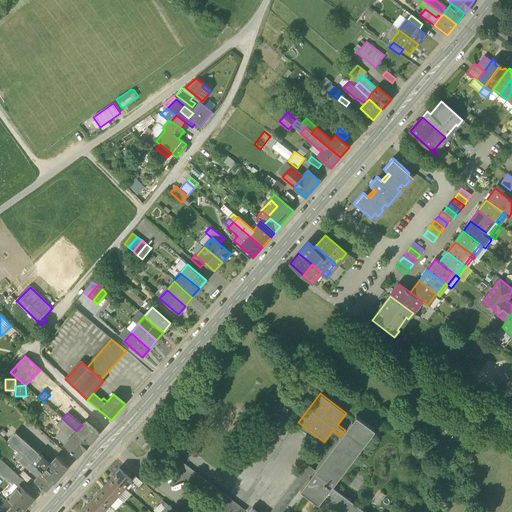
[(318,503),(320,501),(331,487),(374,429),(356,416),(345,430),(340,436),(315,470),(308,478),(300,490),(318,503)]
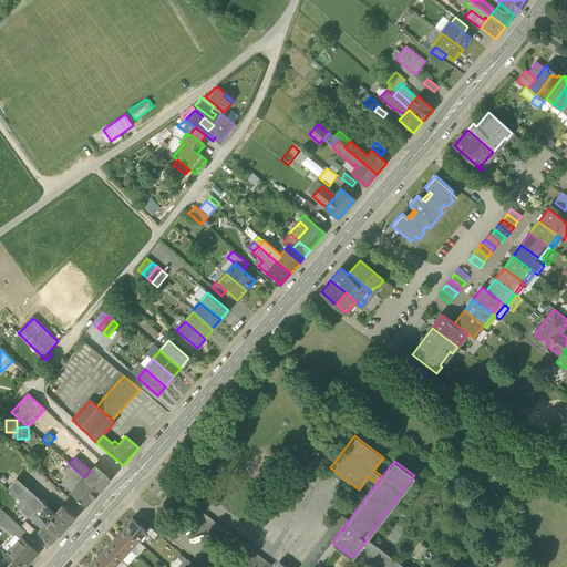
[(62,485),(71,492),(84,477),(69,463),(63,471),(70,476),(62,485)]
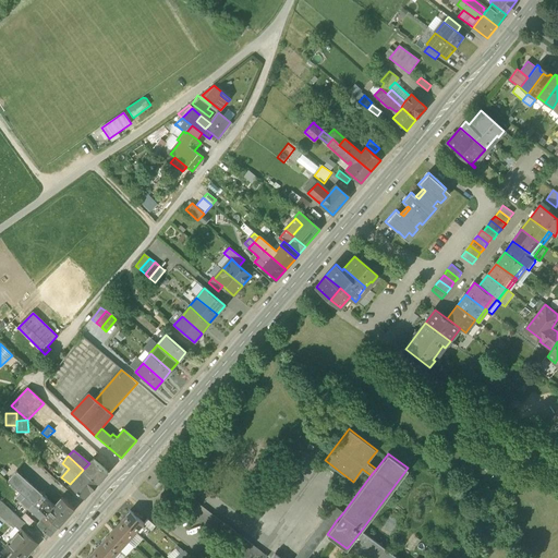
[(93,459),(89,463),(83,470),(98,483),(108,472),(93,459)]
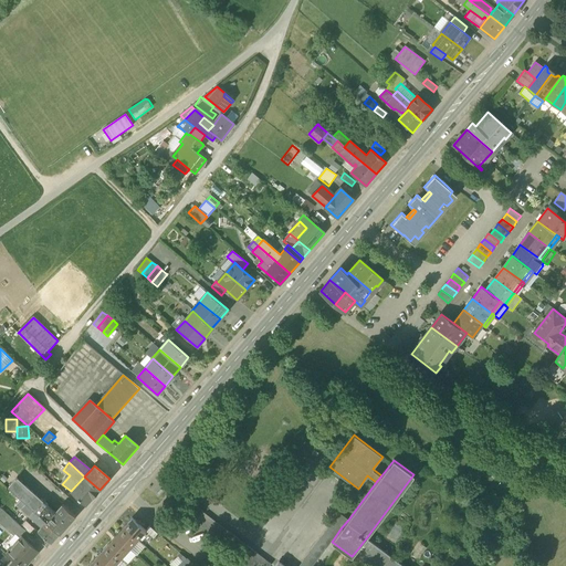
[(86,505),(100,490),(84,477),(71,491),(86,505)]
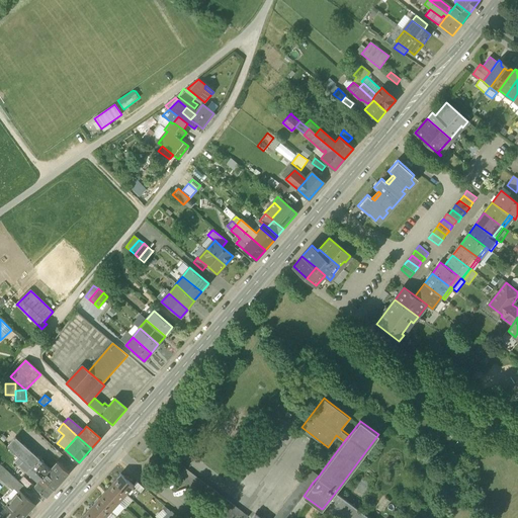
[(24,460),(42,478),(48,472),(36,462),(39,459),(15,437),(7,446),(19,456),(24,460)]
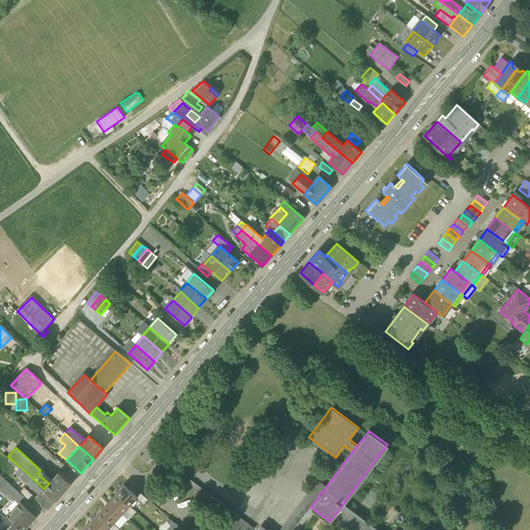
[(20,477),(25,471),(20,467),(15,472),(20,477)]
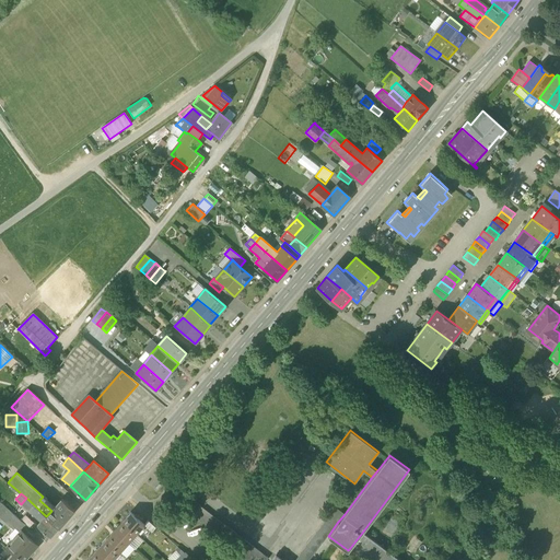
[(51,511),(55,506),(43,497),(39,500),(51,511)]
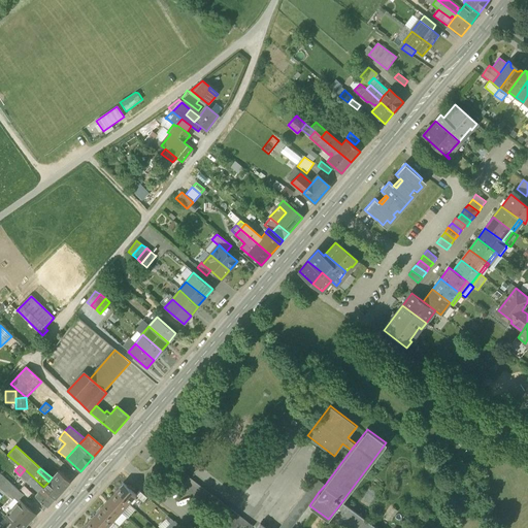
[(20,475),(39,492),(43,487),(25,469),(20,475)]
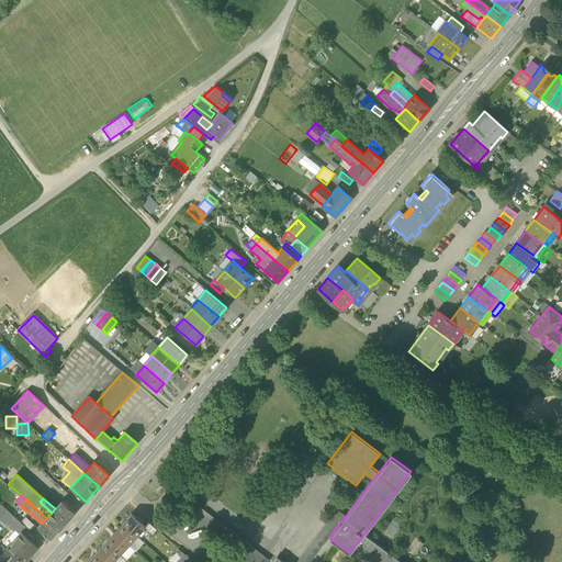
[(55,508),(52,513),(46,518),(59,530),(75,513),(62,501),(55,508)]
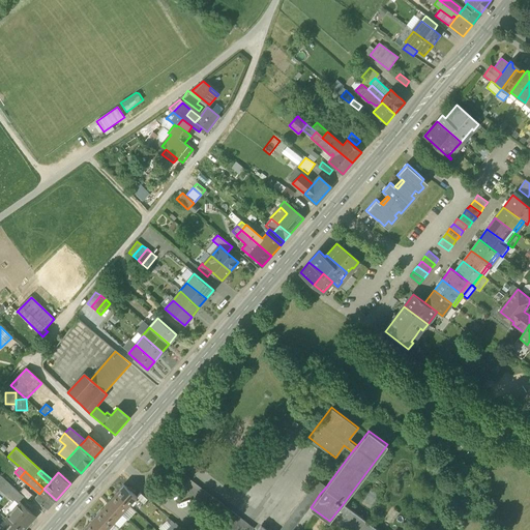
[(179,489),(183,493),(192,481),(187,478),(179,489)]
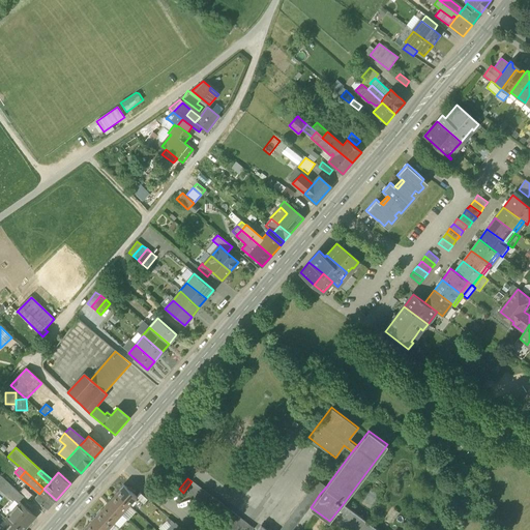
[(311,489),(319,495),(326,487),(318,480),(311,489)]
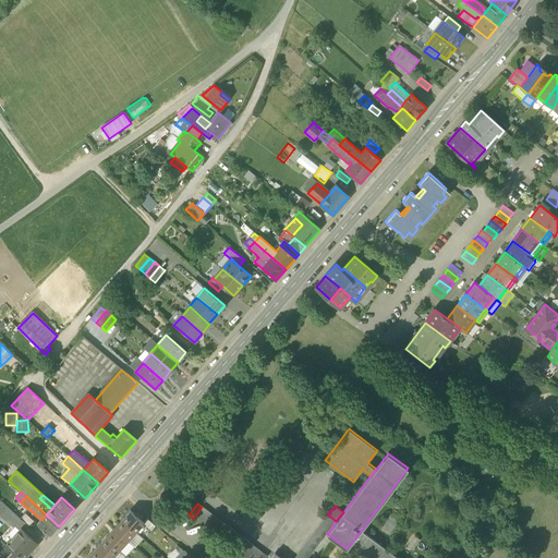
[(244,557),(254,557),(259,550),(202,507),(193,519),(244,557)]
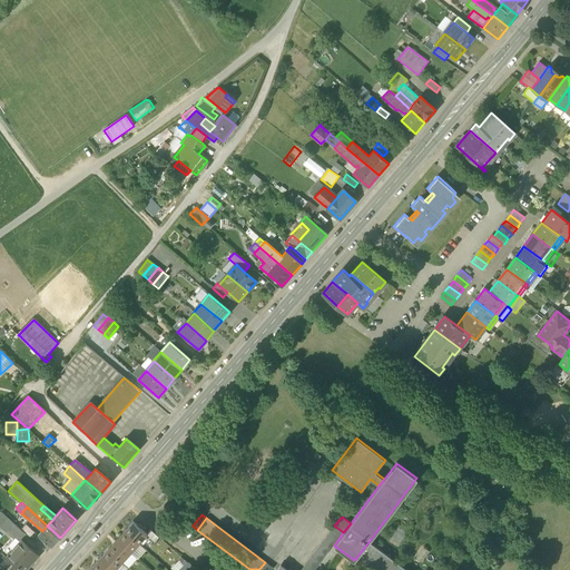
[(8,519),(0,528),(18,543),(26,534),(8,519)]
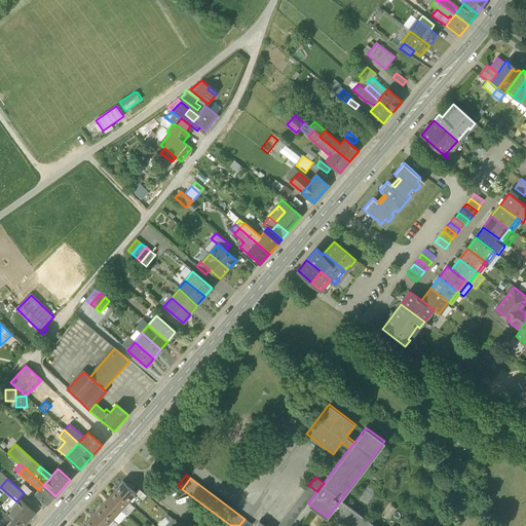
[(122,482),(115,490),(127,501),(135,493),(122,482)]
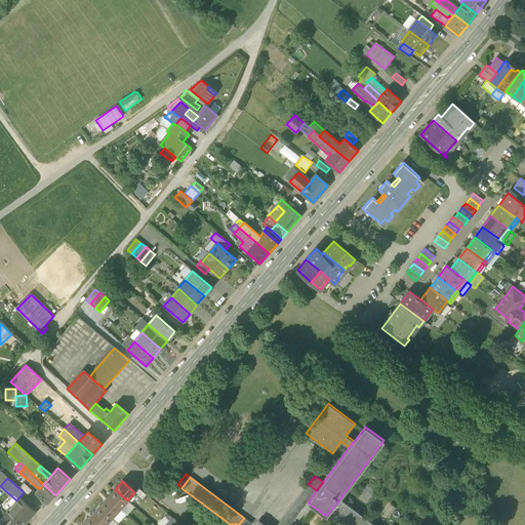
[(19,488),(28,494),(32,490),(24,483),(19,488)]
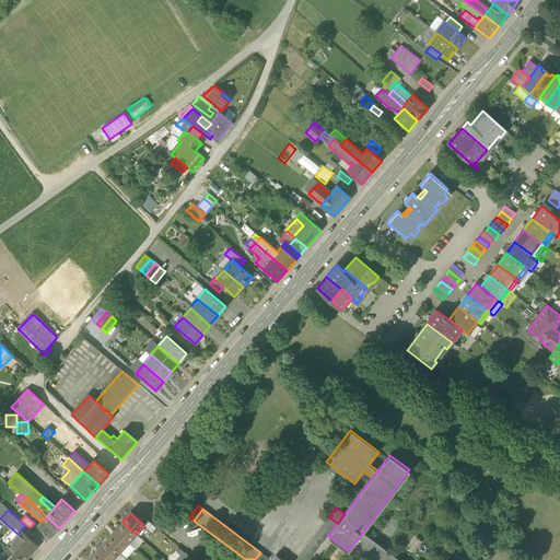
[(50,538),(59,528),(46,516),(42,522),(37,526),(50,538)]
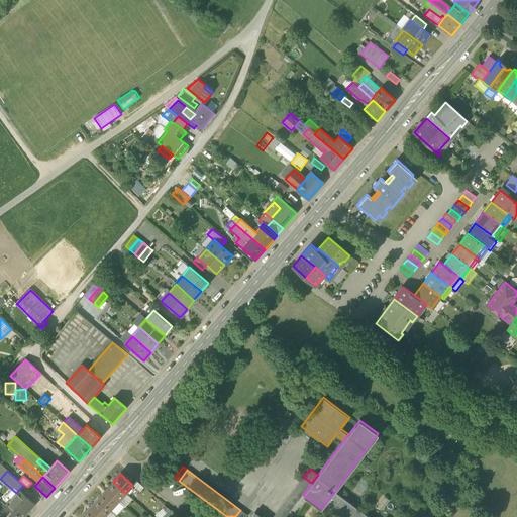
[(285,516),(303,495),(311,483),(303,477),(273,516),(285,516)]
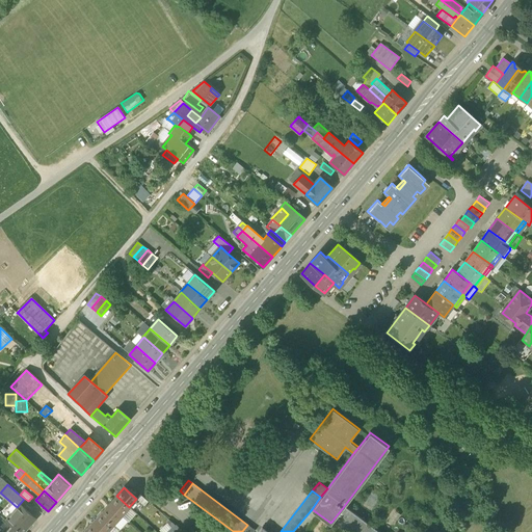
[(144,506),(149,502),(140,495),(137,499),(144,506)]
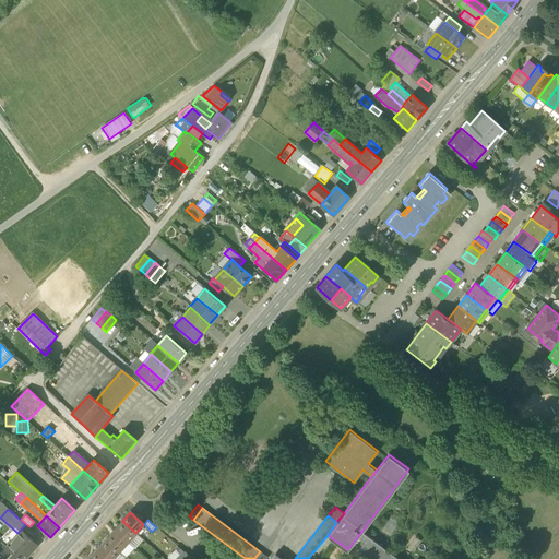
[(128,543),(135,533),(122,521),(114,530),(128,543)]
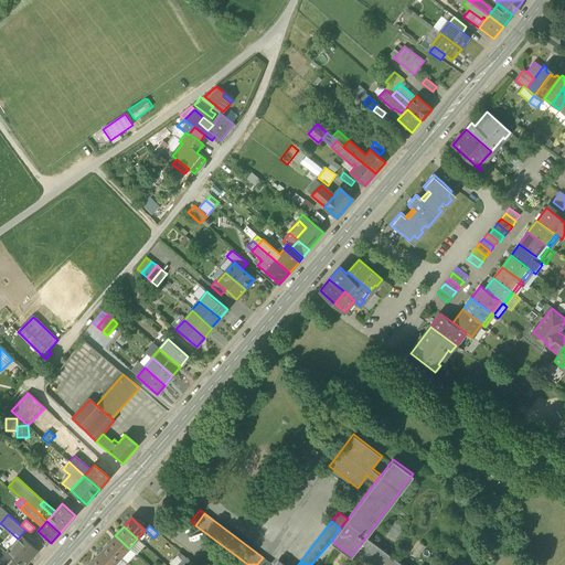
[(14,546),(22,536),(20,535),(11,544),(12,544),(14,546)]
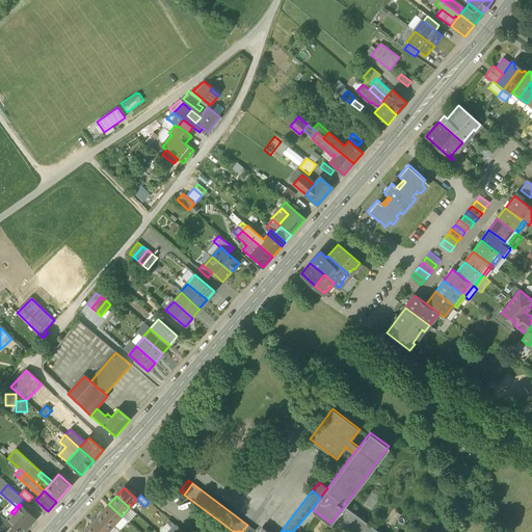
[(113,525),(122,516),(108,504),(101,513),(113,525)]
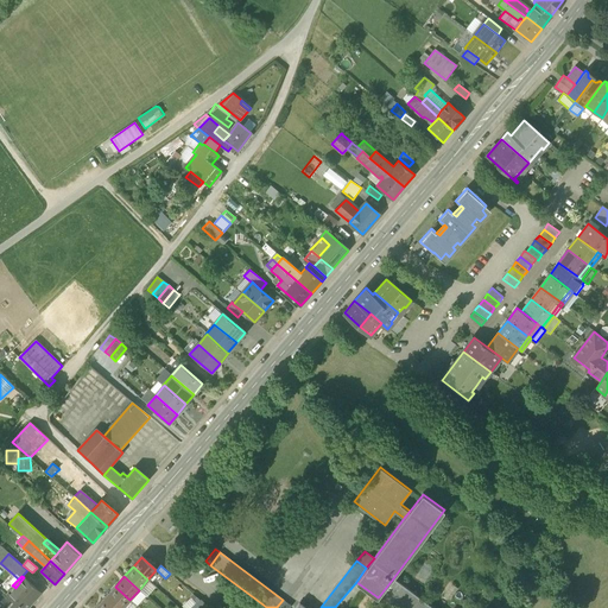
[(6,595),(13,601),(20,607),(26,607),(40,593),(24,577),(16,588),(13,586),(6,595)]
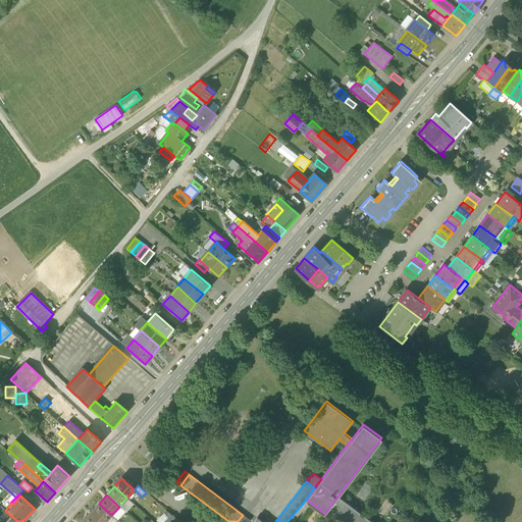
[(371,521),(337,497),(326,511),(341,521),(371,521)]
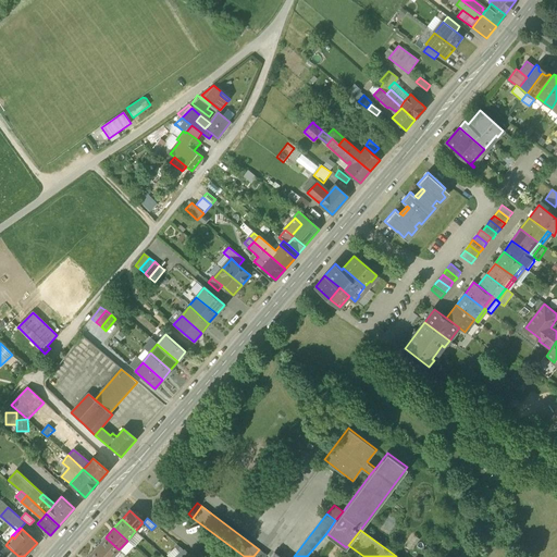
[(135,531),(127,541),(134,546),(135,547),(143,539),(135,531)]
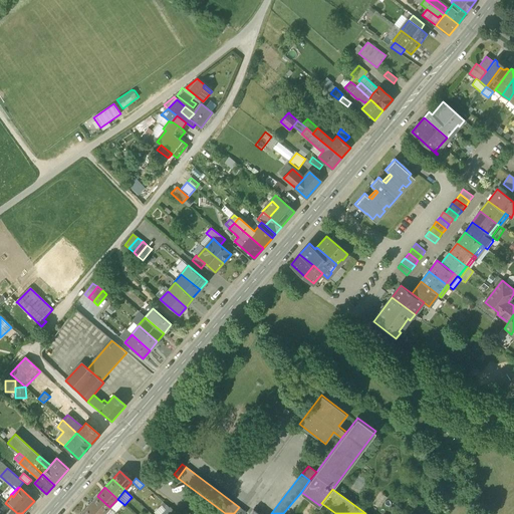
[(100,513),(102,513),(109,507),(97,496),(90,504),(100,513)]
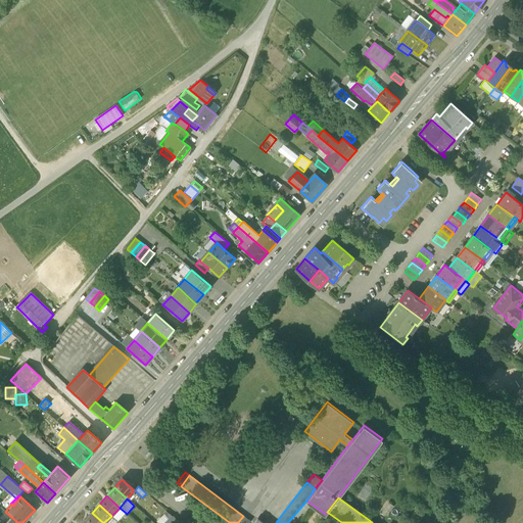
[(119,521),(126,513),(120,508),(111,516),(117,521),(119,521)]
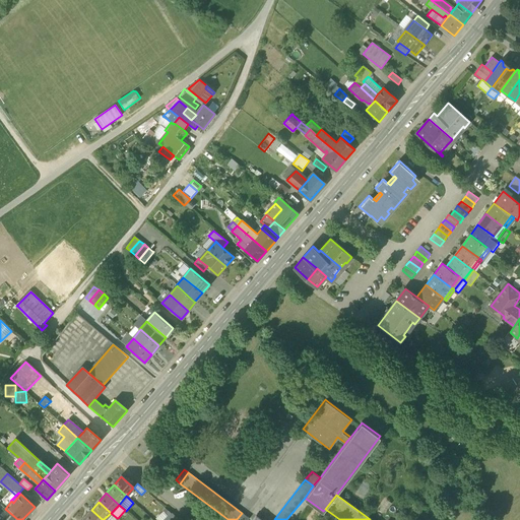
[(85,519),(102,519),(91,510),(83,518),(85,519)]
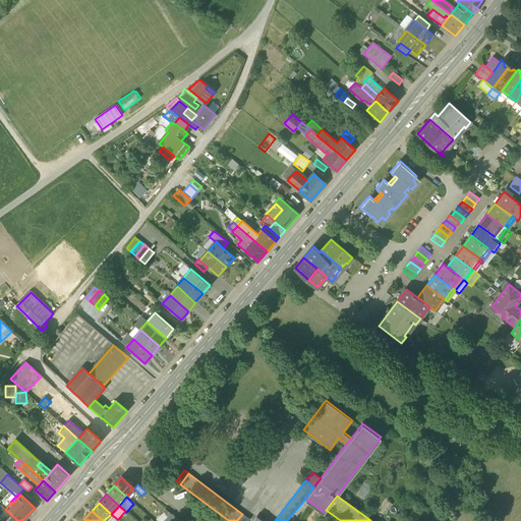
[(158,520),(164,520),(169,517),(164,512),(156,519),(158,520)]
